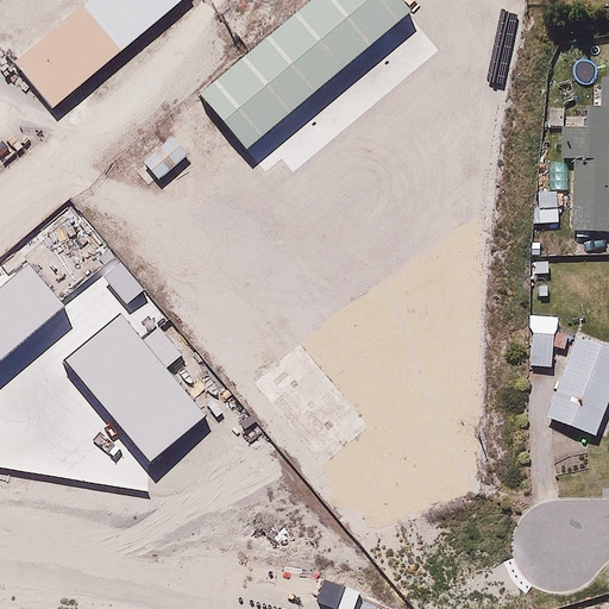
[(186,0),(88,0),(11,66),(51,113),(186,0)]
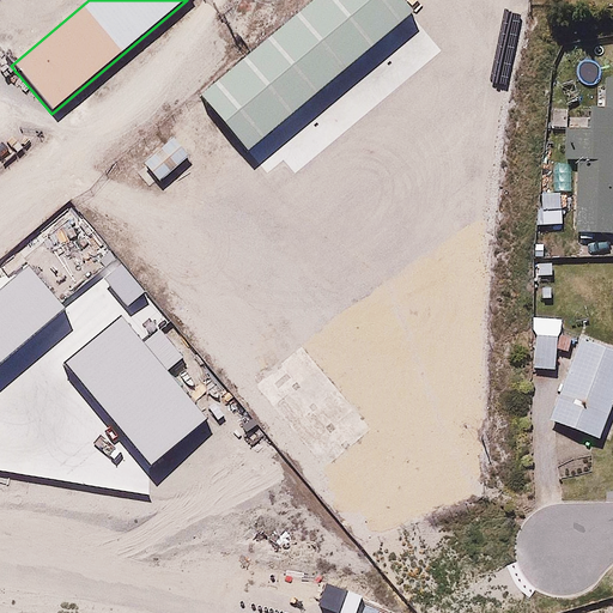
[(406,17),(390,0),(310,0),(193,99),(241,156),(406,17)]
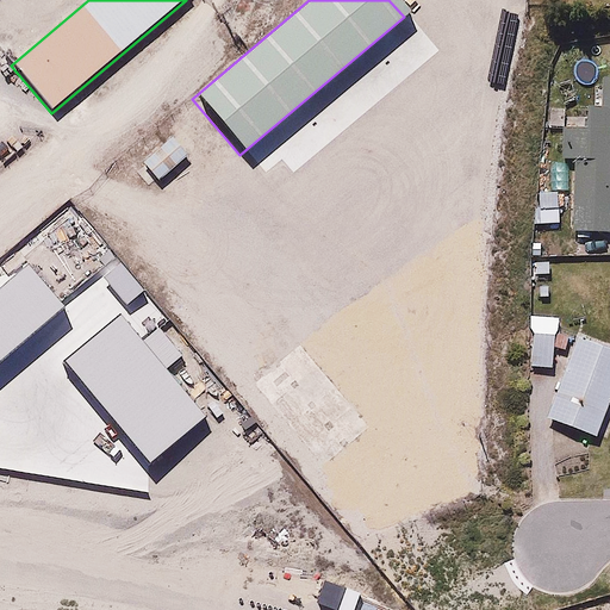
[(609,73),(605,73),(605,109),(580,109),(580,125),(562,125),(562,167),(577,168),(577,237),(609,237),(609,73)]
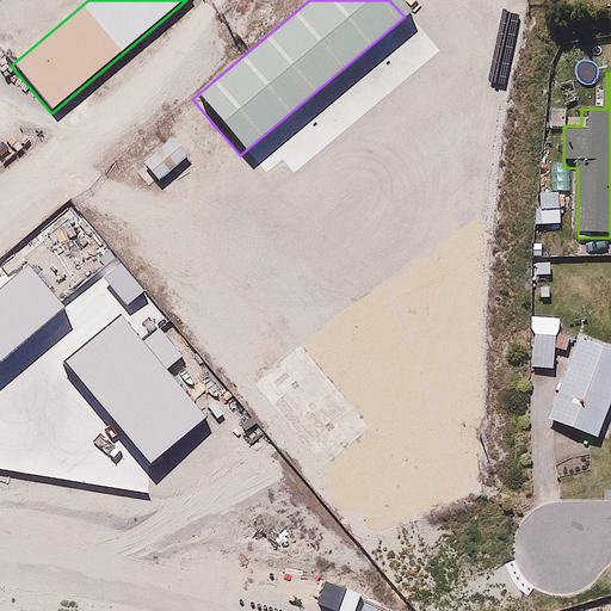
[(29,266),(0,290),(0,363),(67,307),(29,266)]
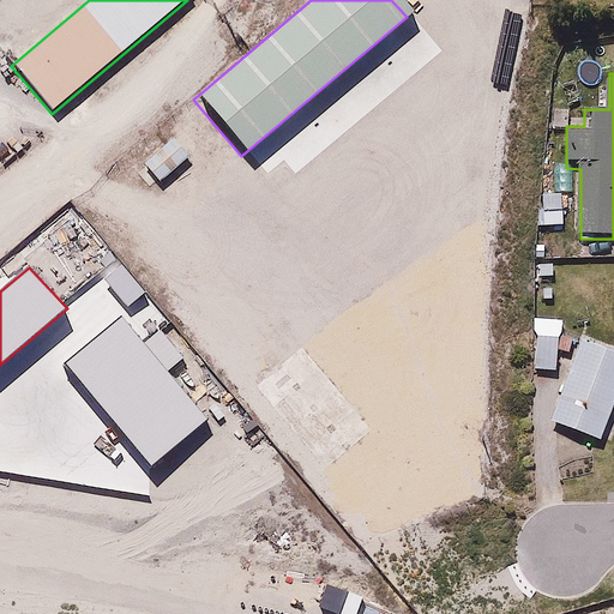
[(122,315),(66,363),(149,459),(208,413),(122,315)]
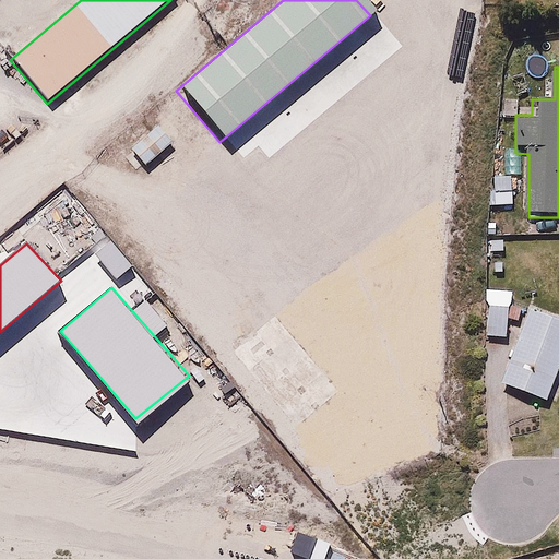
[(511,289),(485,288),(484,337),(511,337),(511,289)]
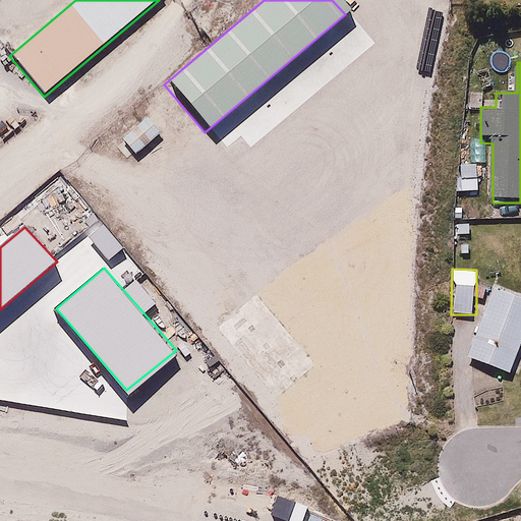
[(511,373),(520,346),(520,300),(493,290),(468,358),(511,373)]
